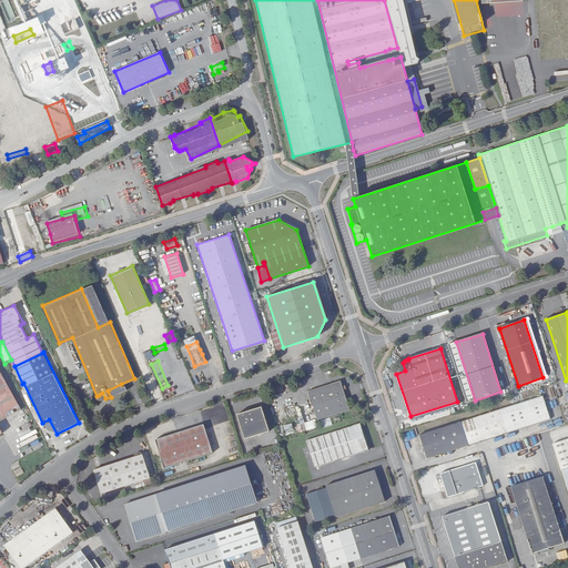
[(0,372),(0,436),(2,436),(0,433),(0,430),(24,418),(0,372)]
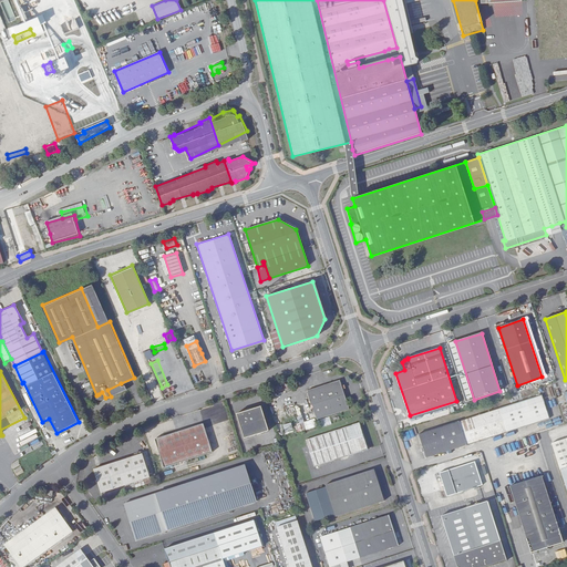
[(339,380),(308,391),(317,420),(348,409),(339,380)]
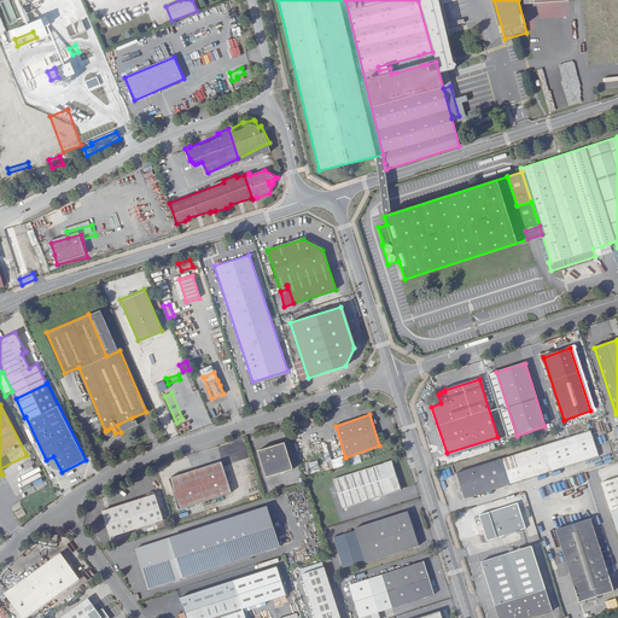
[(133,420),(132,418),(117,425),(121,432),(138,424),(136,419),(133,420)]
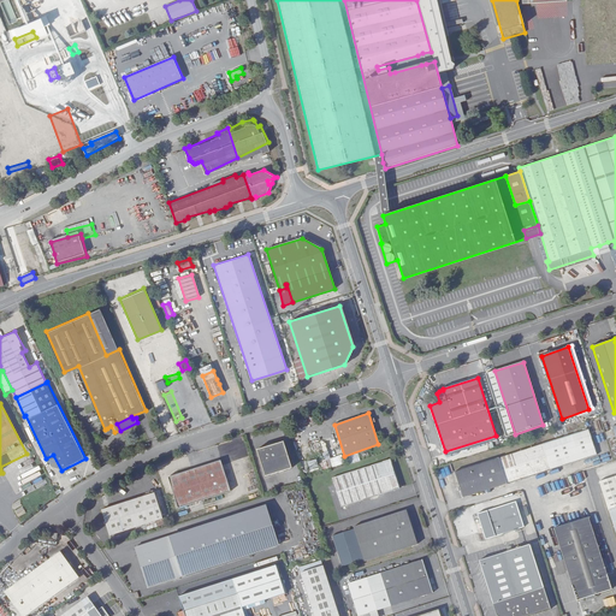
[(572,434),(580,461),(596,456),(587,430),(572,434)]
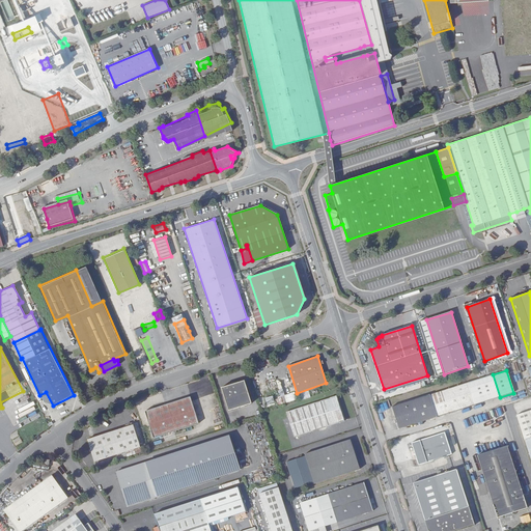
[(399,429),(500,397),(493,374),(392,408),(399,429)]
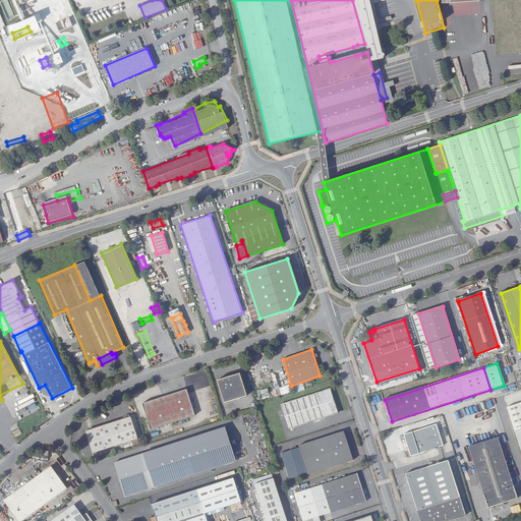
[(240,373),(218,381),(225,403),(247,396),(240,373)]
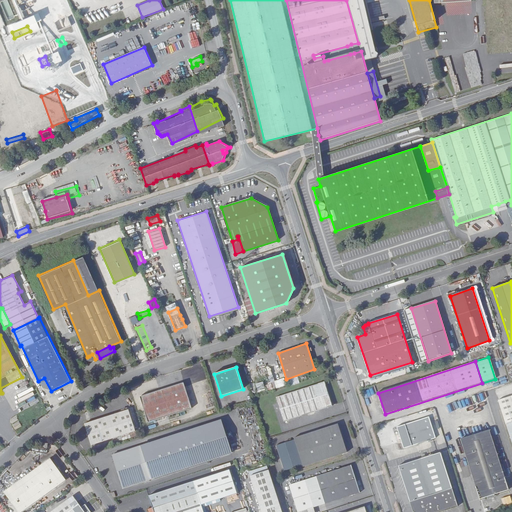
[(280,379),(271,382),(273,389),(282,387),(280,379)]
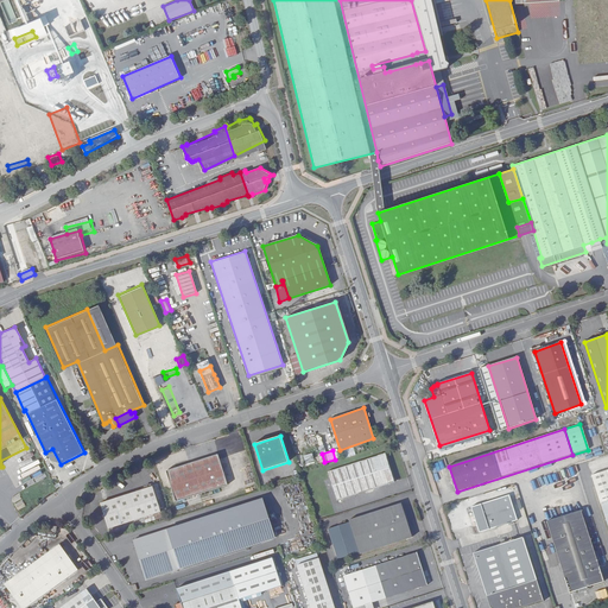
[(217,453),(165,470),(175,500),(227,483),(217,453)]
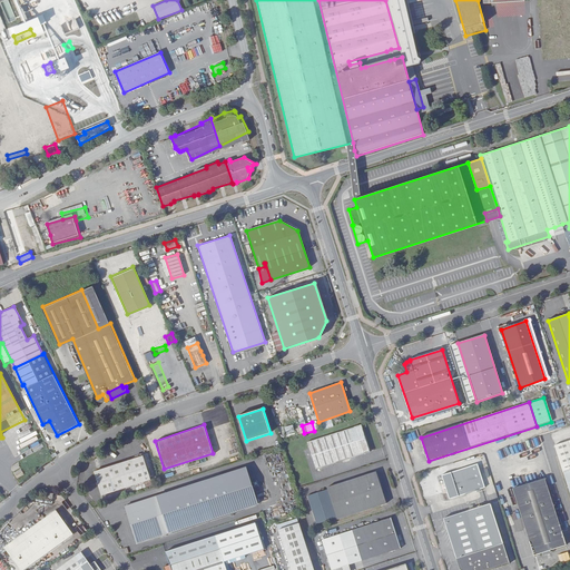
[(361,425),(307,442),(316,469),(370,452),(361,425)]
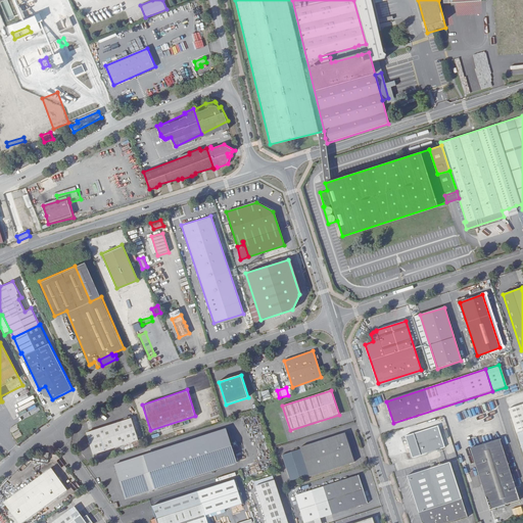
[(522,402),(508,408),(522,454),(522,402)]
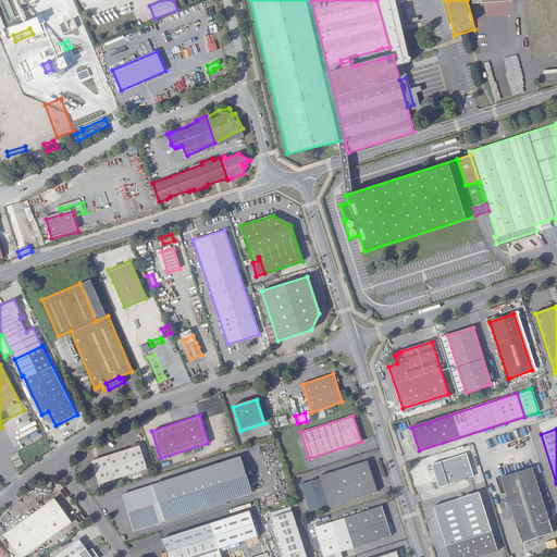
[(99,484),(109,481),(139,470),(141,475),(152,472),(151,467),(147,468),(139,445),(91,460),(99,484)]
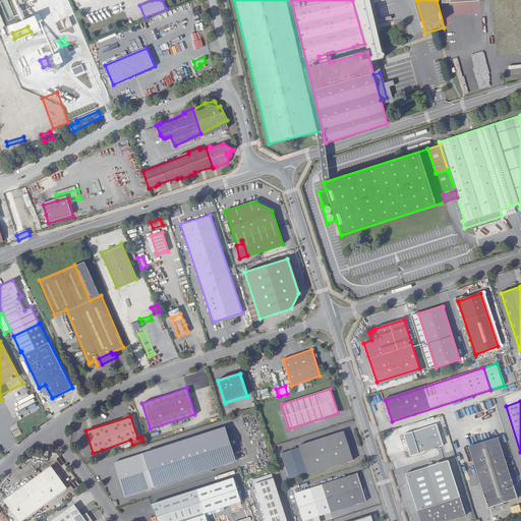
[(437,425),(403,436),(410,457),(444,447),(437,425)]
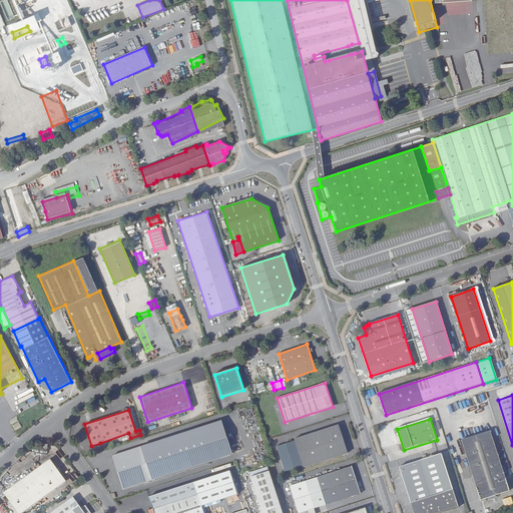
[(304,467),(348,453),(339,425),(295,439),(295,440),(277,446),(285,472),(303,466),(304,467)]
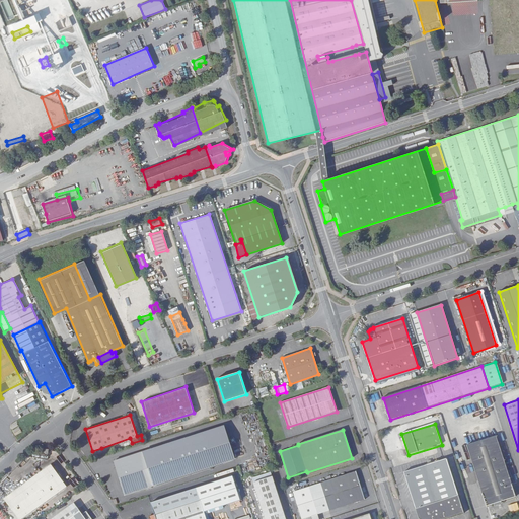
[(214,464),(203,431),(114,459),(125,494),(214,464)]
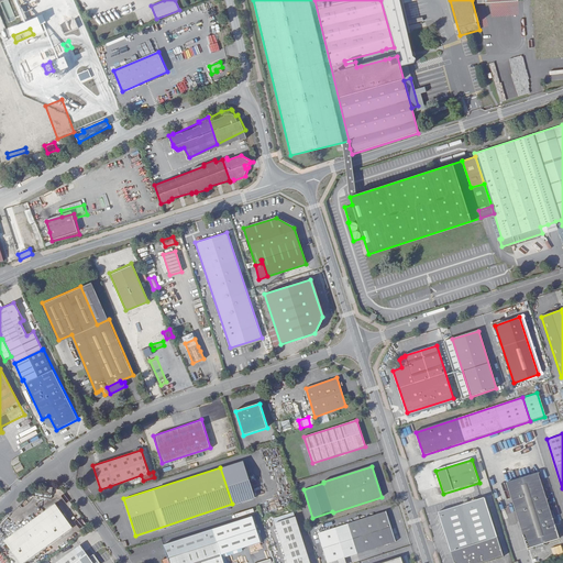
[(559,539),(537,474),(527,477),(511,482),(510,478),(505,479),(527,549),(559,539)]
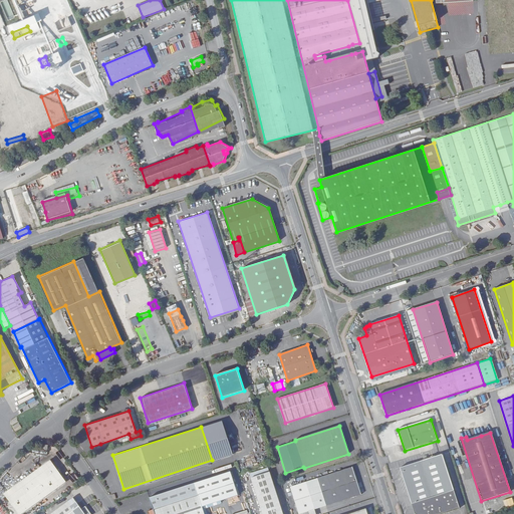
[(129,434),(100,444),(101,448),(131,439),(129,434)]
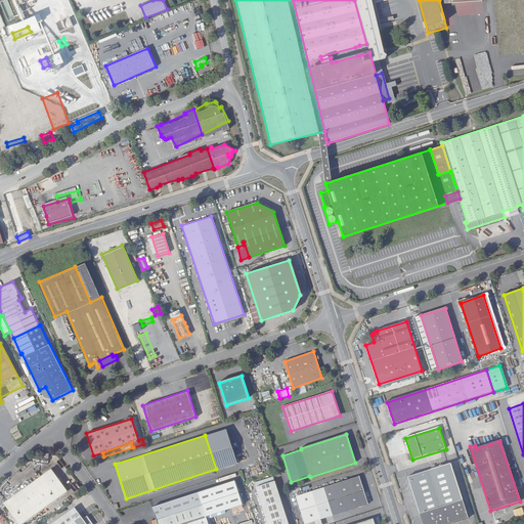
[(449,464),(406,477),(422,523),(424,523),(448,523),(468,518),(449,464)]
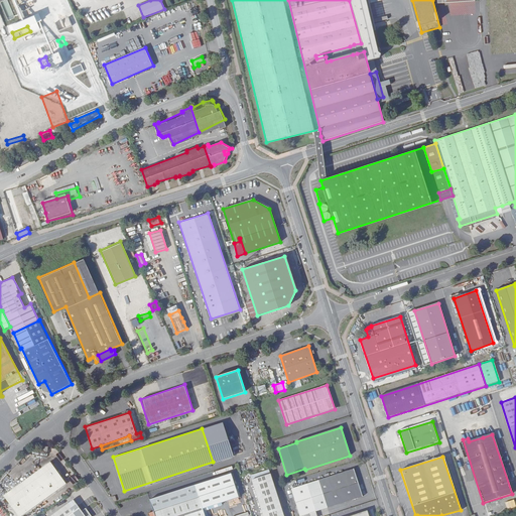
[(48,460),(0,493),(0,494),(17,515),(24,515),(67,486),(48,460)]
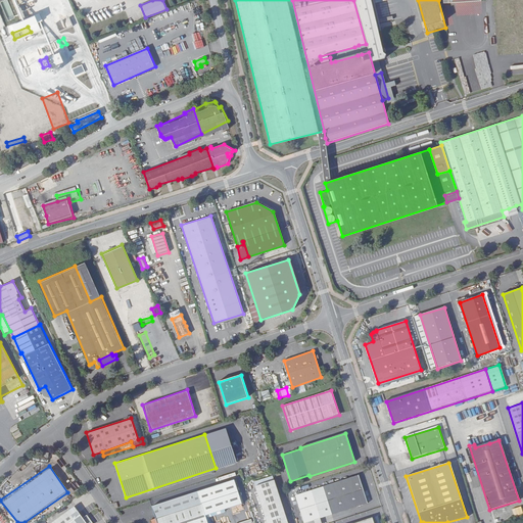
[(314,520),(321,518),(368,504),(359,475),(295,495),(304,522),(314,520)]
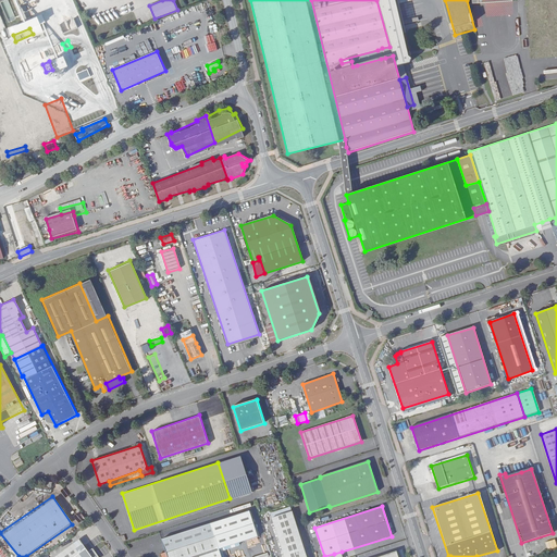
[(257,534),(249,510),(160,540),(164,553),(159,554),(159,556),(221,556),(218,547),(257,534)]
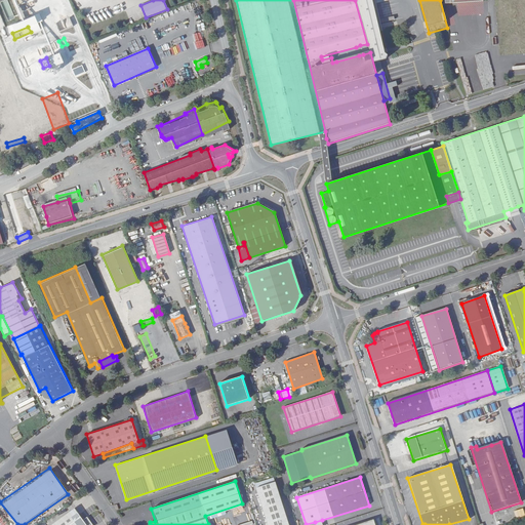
[(288,524),(275,482),(256,489),(268,524),(288,524)]
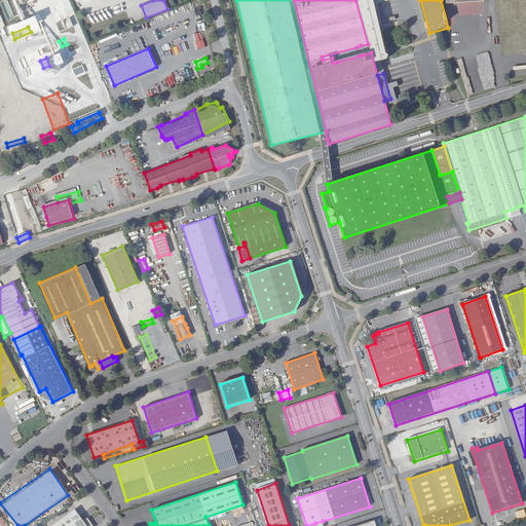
[(91,525),(86,519),(83,520),(76,511),(54,525),(91,525)]
